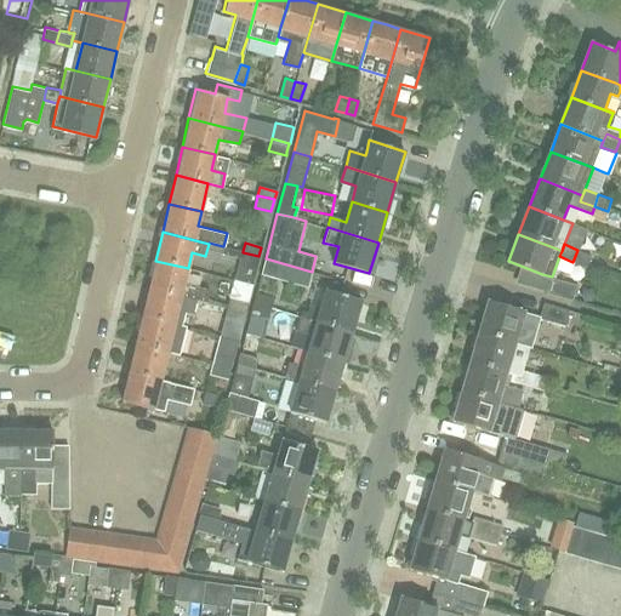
[(256,267),(258,256),(243,252),(243,251),(223,246),(222,251),(241,256),(239,263),(256,267)]
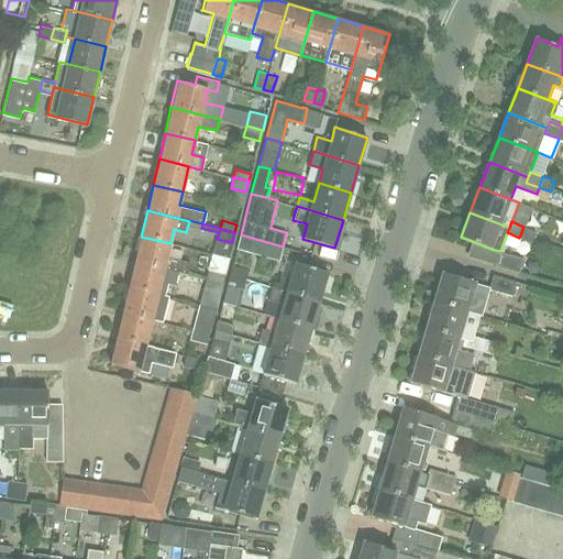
[(523,227),(519,238),(532,242),(537,231),(523,227)]
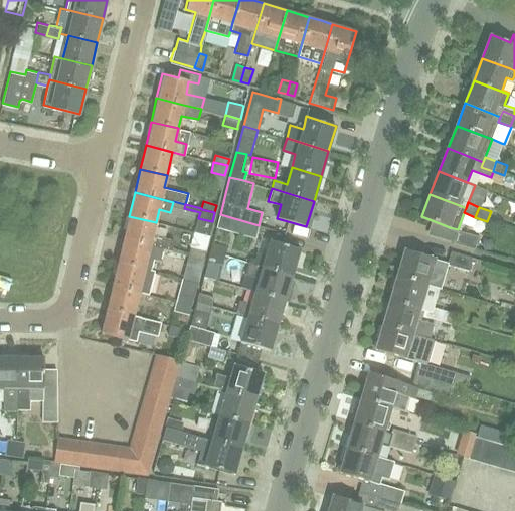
[(255,235),(259,225),(220,214),(217,225),(255,235)]
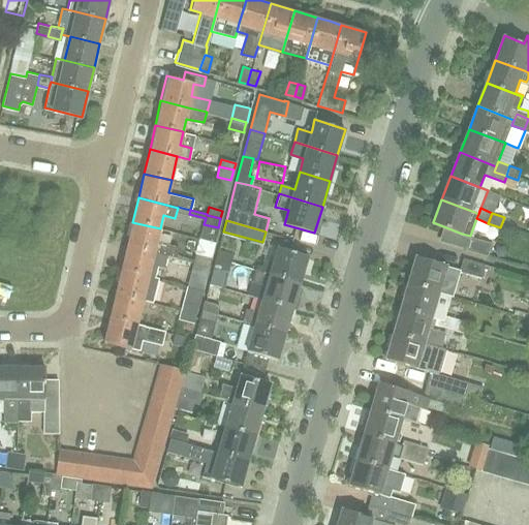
[(160,228),(132,222),(126,246),(176,257),(178,247),(157,242),(160,228)]
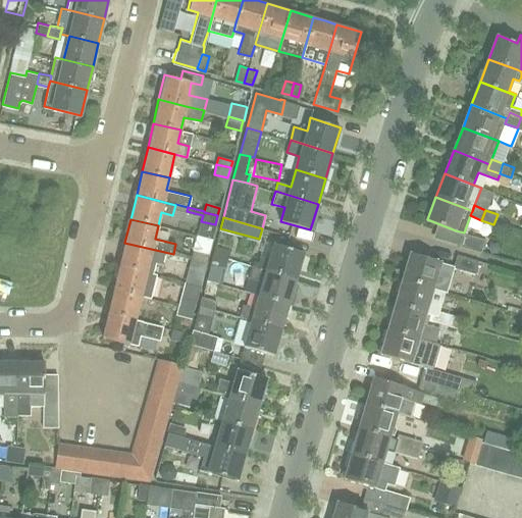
[(460,246),(481,252),(484,240),(464,232),(460,246)]
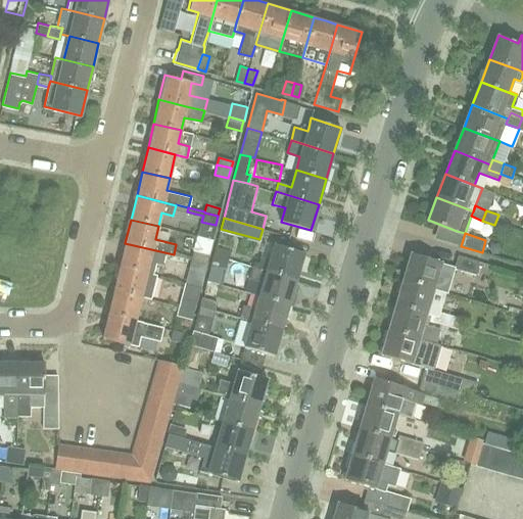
[(173,256),(174,254),(125,243),(120,267),(155,276),(156,275),(152,274),(155,264),(161,265),(164,254),(173,256)]
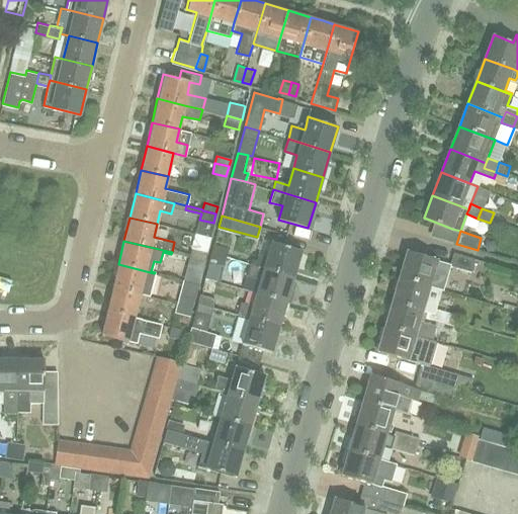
[(251,264),(294,276),(301,250),(271,242),(267,256),(258,253),(255,263),(251,262),(251,264)]
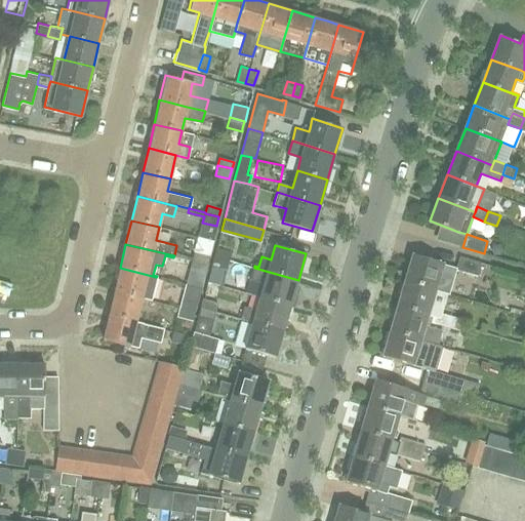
[(216,246),(214,256),(229,261),(232,250),(216,246)]
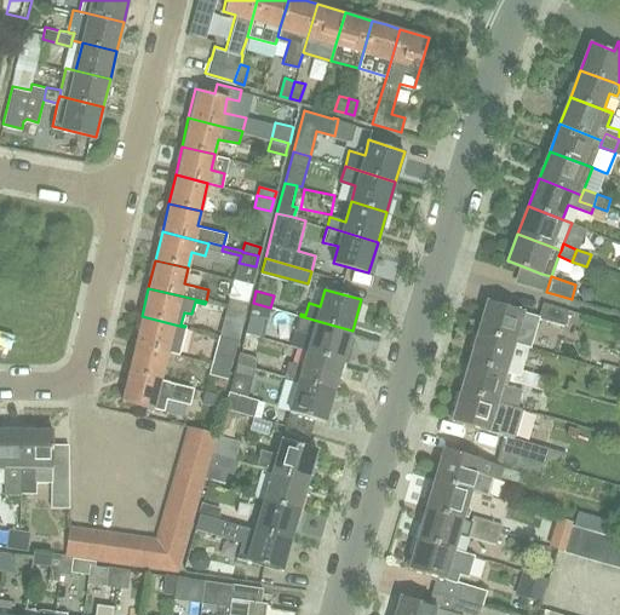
[(244,311),(246,303),(229,299),(228,308),(244,311)]
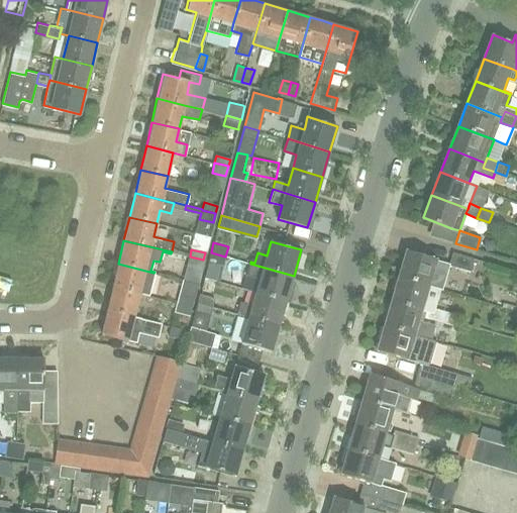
[(440,288),(442,288),(449,265),(449,264),(437,261),(437,260),(406,250),(399,277),(440,289),(440,288)]
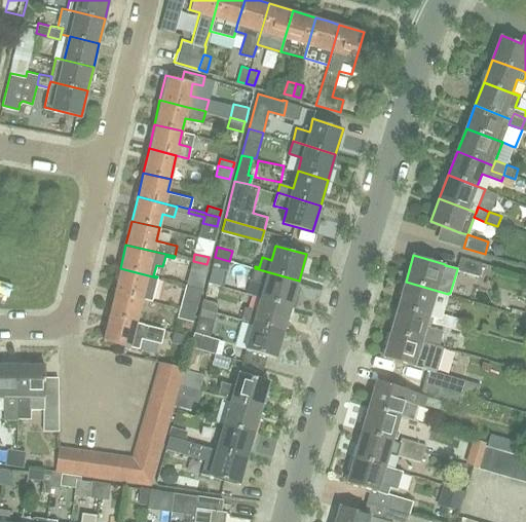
[(218,285),(223,268),(227,269),(229,261),(215,257),(213,265),(208,282),(218,285)]
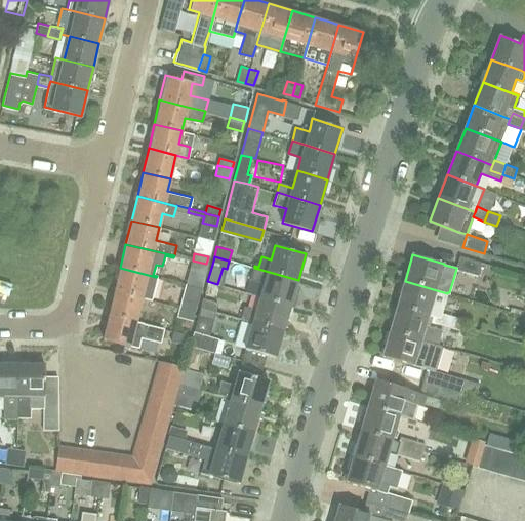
[(456,268),(456,269),(478,275),(481,263),(459,256),(456,268)]
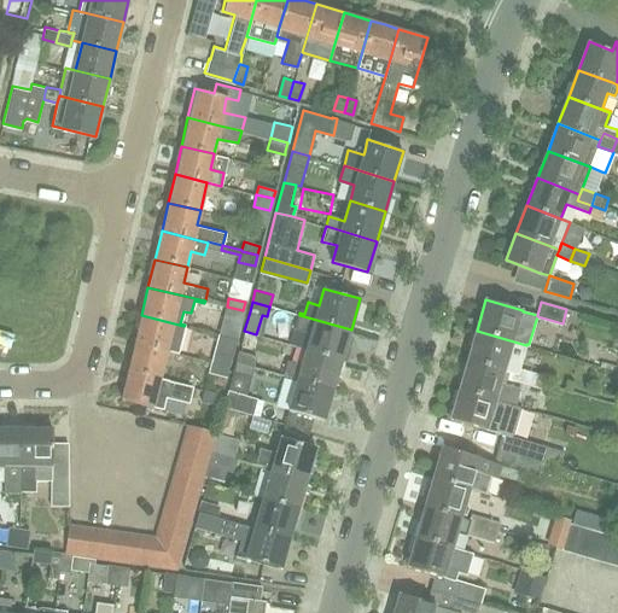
[(239,322),(243,310),(227,307),(223,317),(239,322)]
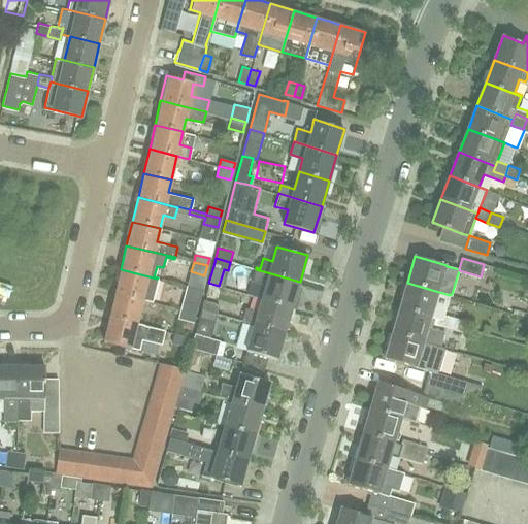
[(121,269),(114,294),(142,300),(142,298),(152,301),(157,279),(121,269)]
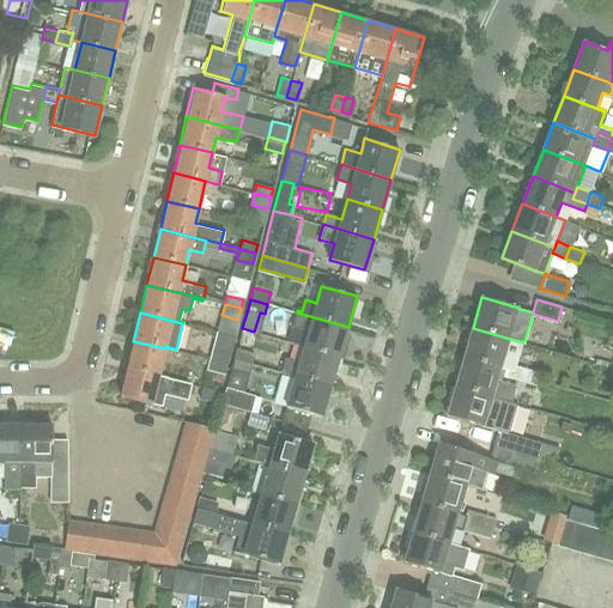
[(339,357),(349,327),(297,312),(293,326),(309,329),(304,346),(339,357)]
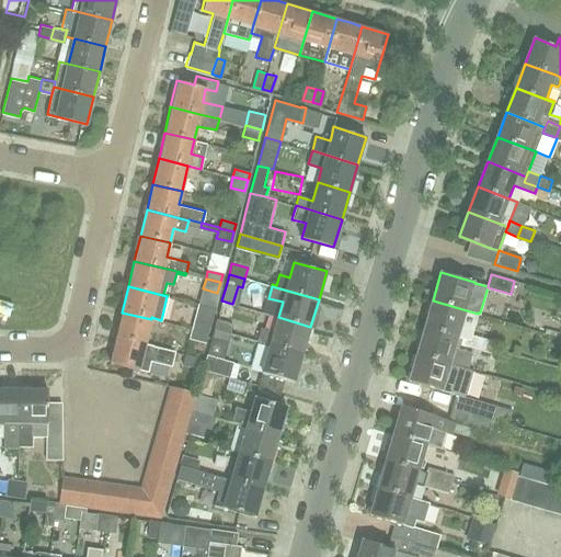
[(214,307),(217,293),(203,288),(198,304),(214,307)]
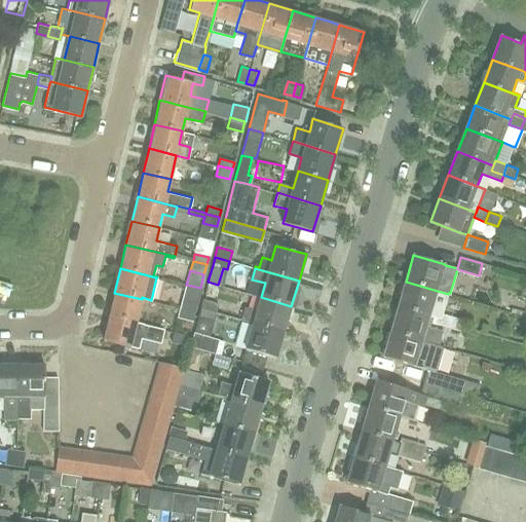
[(399,306),(429,315),(436,318),(438,312),(442,313),(448,294),(406,282),(399,306)]
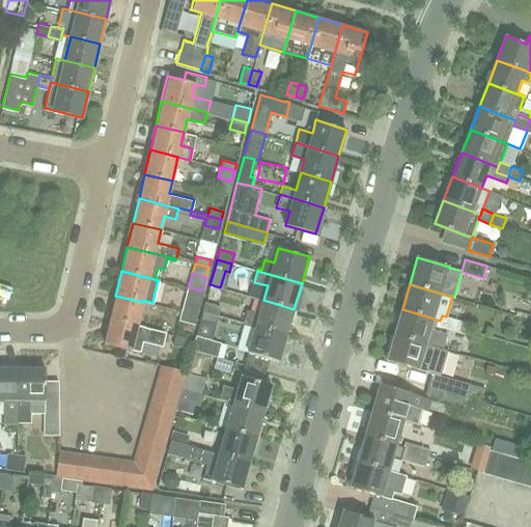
[(188,287),(184,304),(197,308),(202,290),(188,287)]
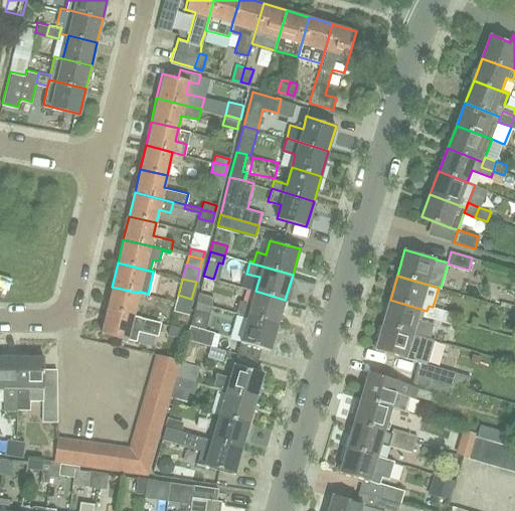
[(112,287),(107,310),(133,317),(133,315),(139,293),(112,287)]
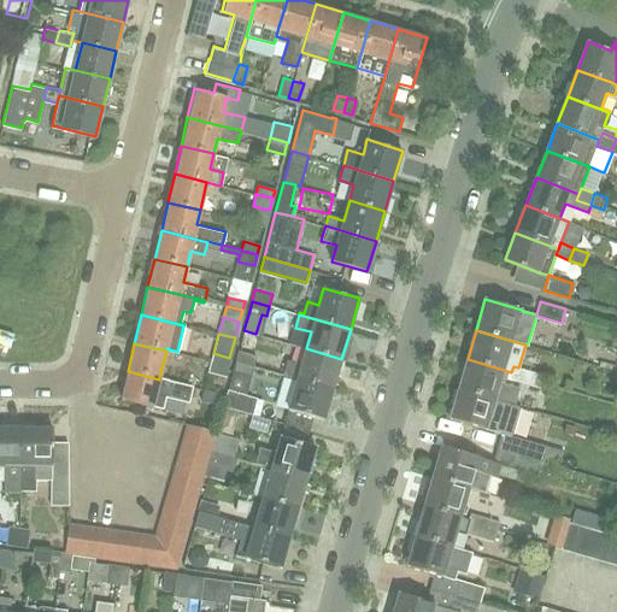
[(298,378),(333,389),(341,359),(306,348),(303,362),(291,359),(286,375),(298,378)]
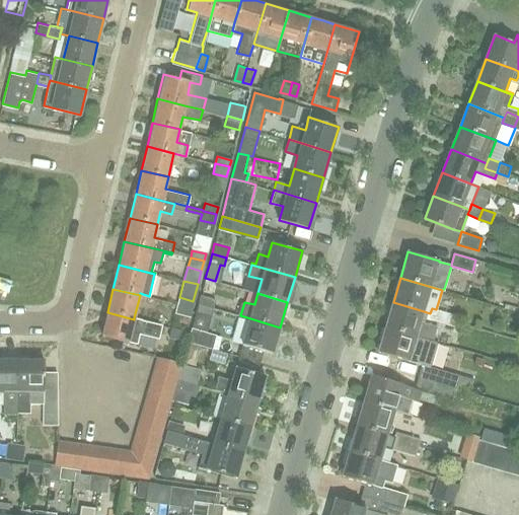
[(201,295),(199,304),(213,308),(216,299),(211,298),(201,295)]
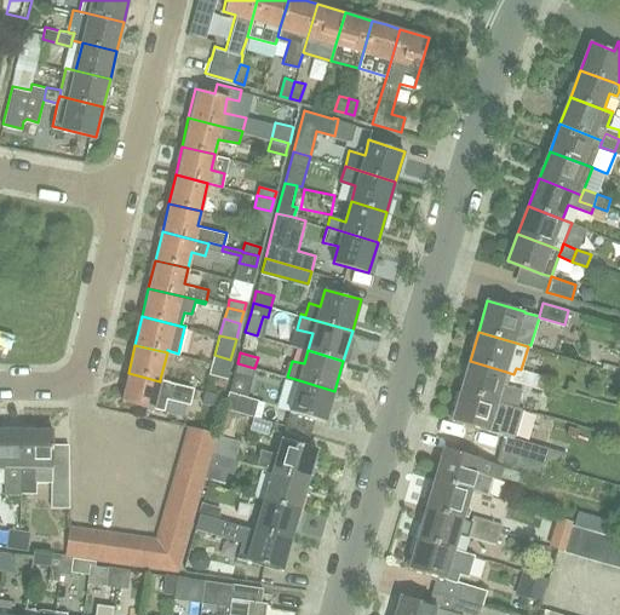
[(214,355),(212,363),(228,367),(230,360),(214,355)]
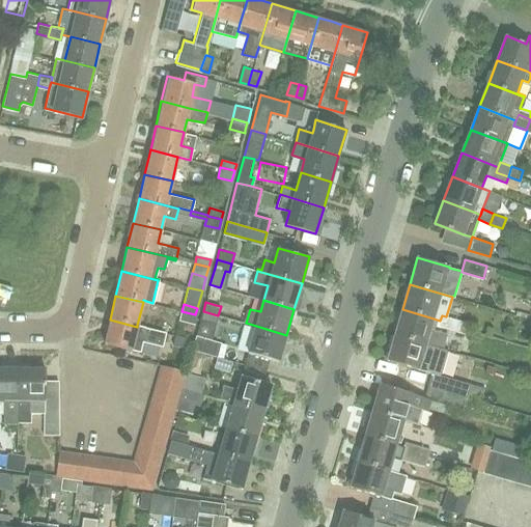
[(402,309),(394,335),(443,349),(447,333),(431,328),(434,319),(402,309)]
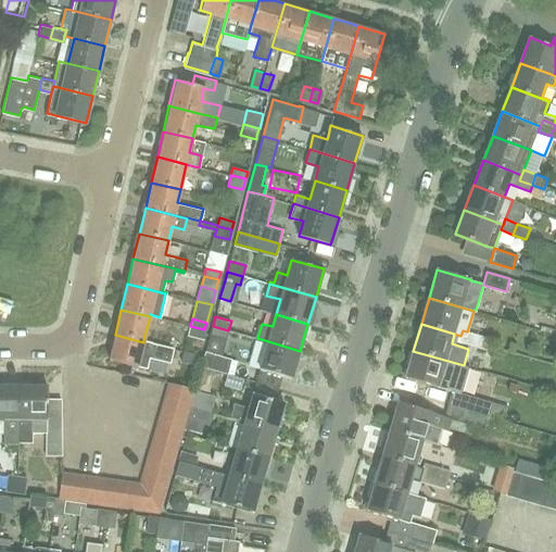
[(204,329),(190,326),(187,337),(202,340),(204,329)]
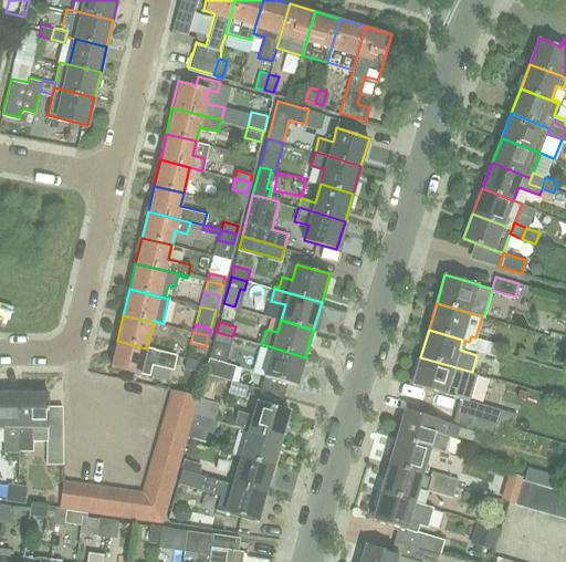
[(232,336),(217,332),(215,341),(230,345),(232,336)]
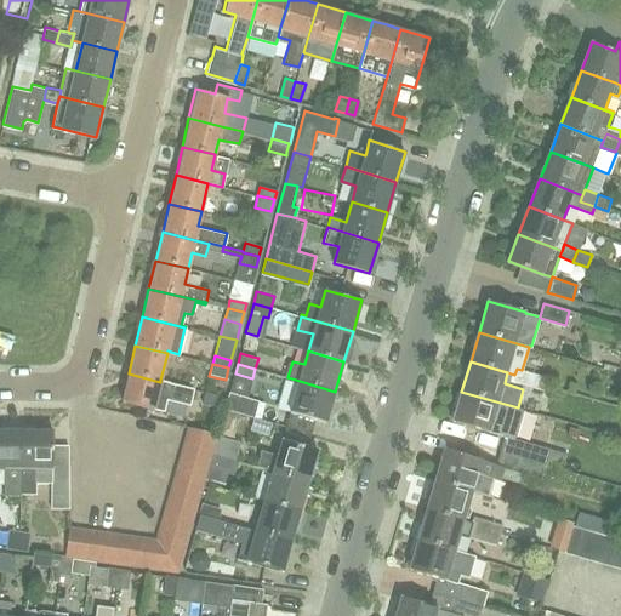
[(513,380),(530,386),(533,374),(522,370),(517,369),(514,375),(513,380)]
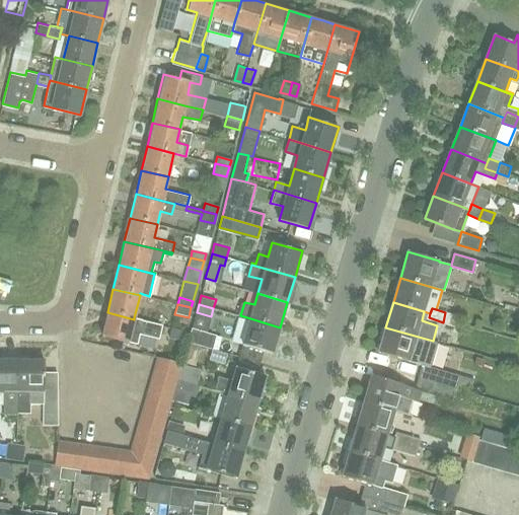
[(134,319),(107,312),(101,337),(136,346),(139,335),(158,340),(161,325),(134,319)]
